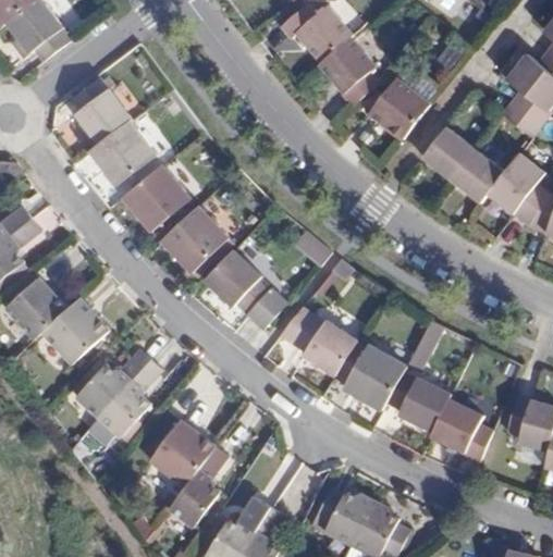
[(33,0),(0,0),(0,19),(3,23),(4,21),(33,0)]
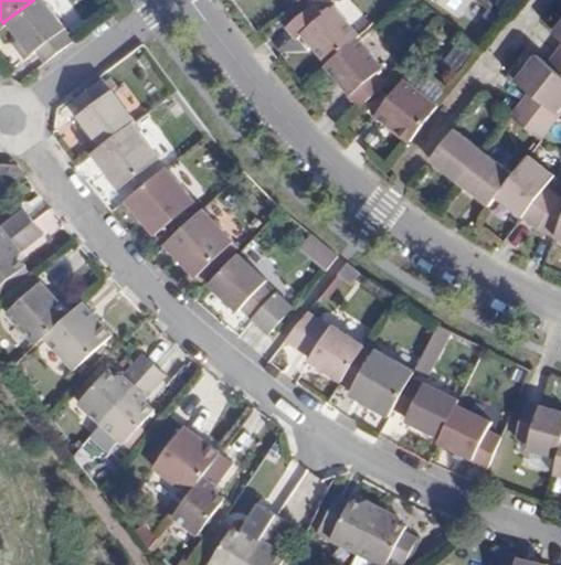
[(33,51),(41,61),(70,40),(60,28),(61,24),(41,0),(33,0),(4,21),(17,36),(29,54),(33,51)]
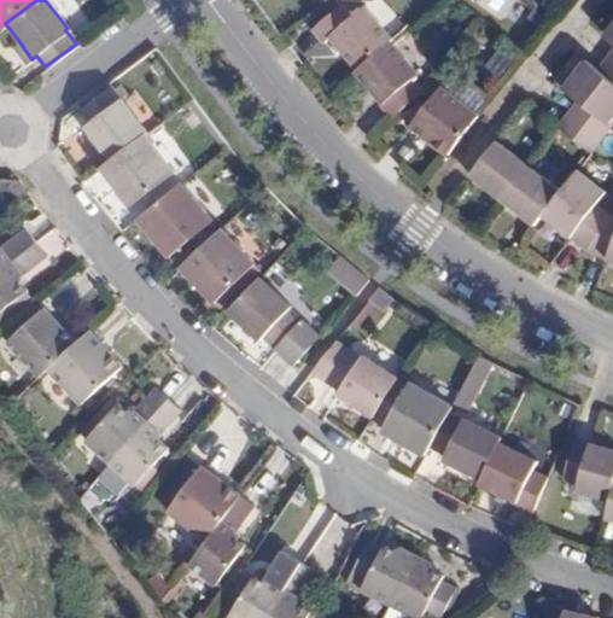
[(476,0),(498,18),(512,0),(476,0)]
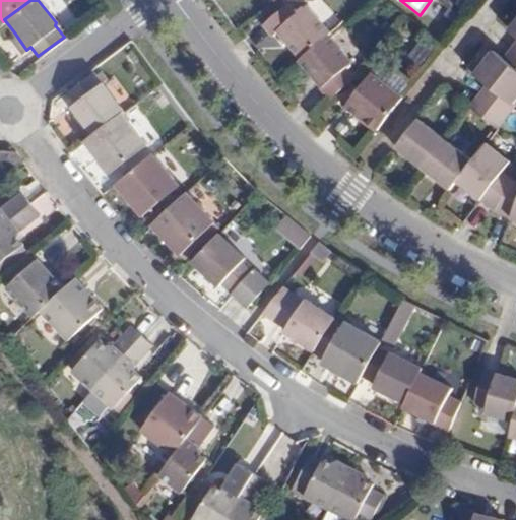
[(298,57),(326,34),(329,31),(305,4),(295,12),(286,3),(262,23),(271,34),(275,30),(298,57)]
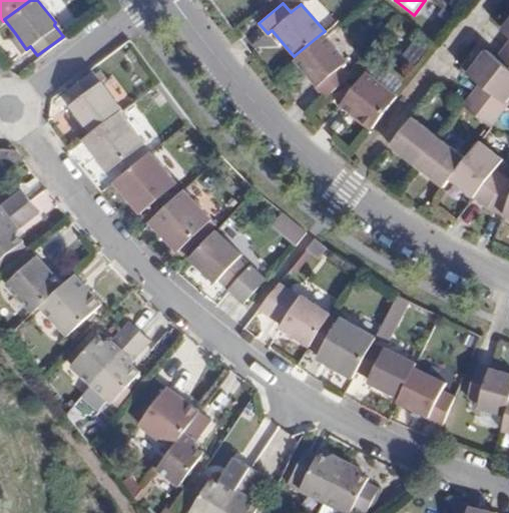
[(476,85),(459,105),(486,128),(505,105),(503,102),(508,94),(508,16),(498,31),(508,40),(493,58),(483,51),(464,75),(476,85)]
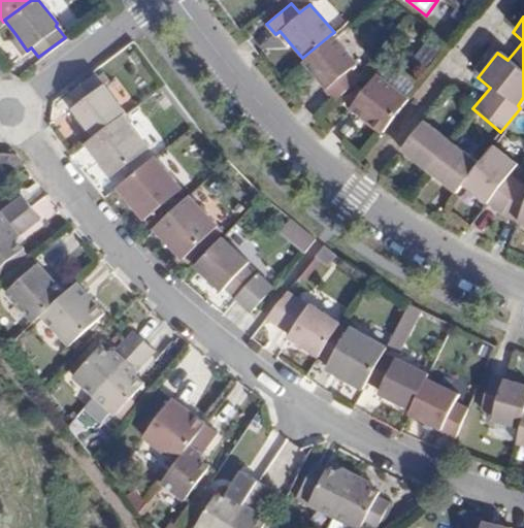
[(21,56),(27,51),(15,34),(8,40),(21,56)]
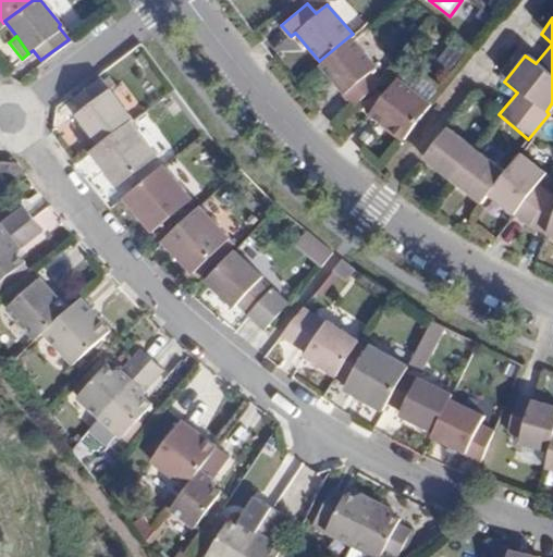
[(341,96),(351,106),(372,88),(375,86),(376,85),(368,74),(376,69),(349,36),(319,61),(317,63),(343,94),(341,96)]
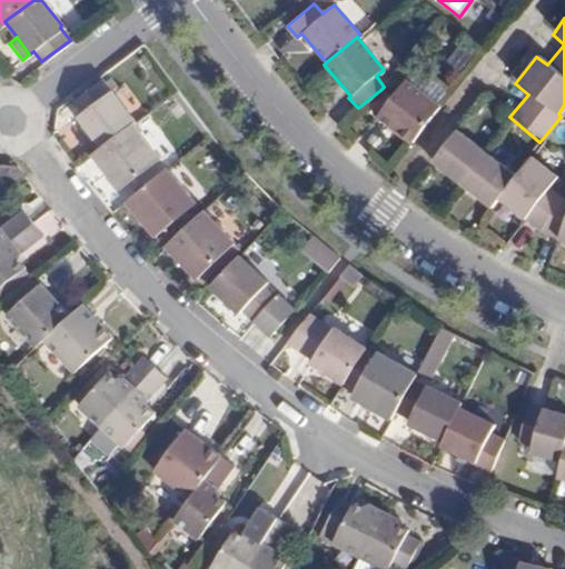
[(415,71),(406,82),(433,102),(442,92),(415,71)]
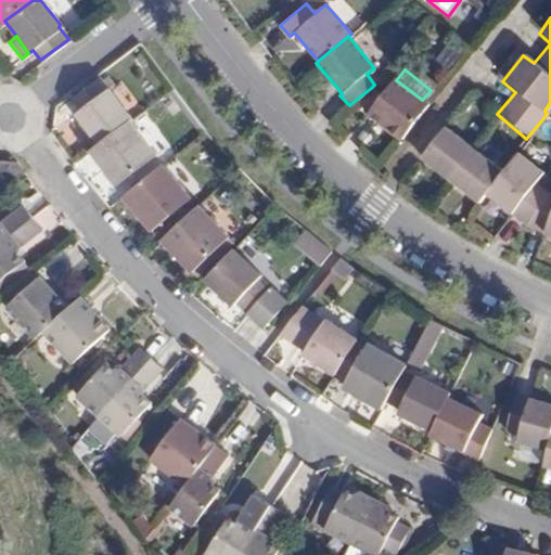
[(129,119),(97,77),(68,98),(77,110),(73,113),(95,143),(127,120),(129,119)]
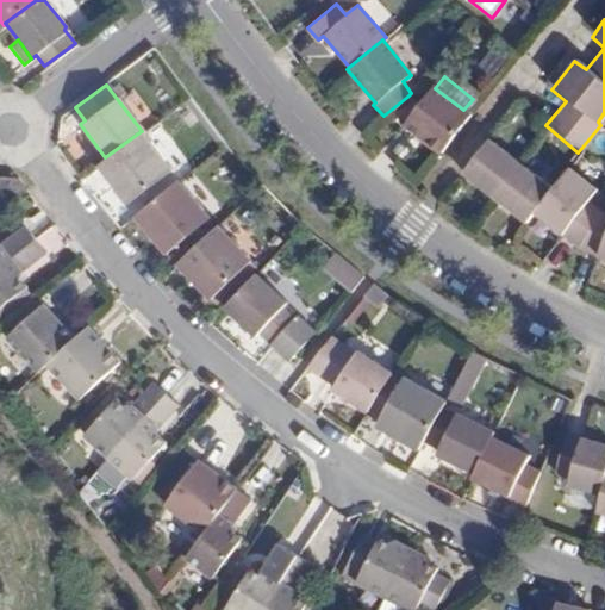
[(403,126),(437,155),(468,113),(463,110),(435,88),(434,87),(419,106),(405,123),(403,126)]
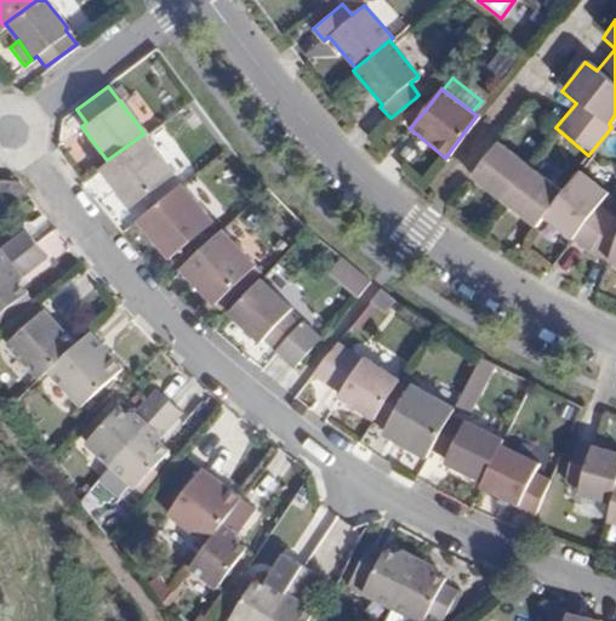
[(412,125),(427,108),(415,98),(401,117),(412,125)]
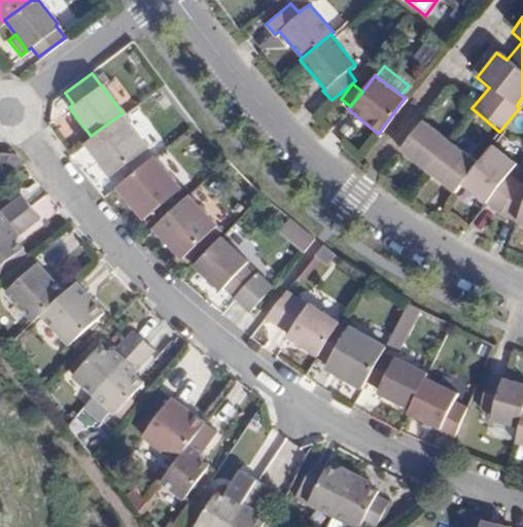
[(120,114),(91,136),(83,141),(108,175),(146,147),(120,114)]
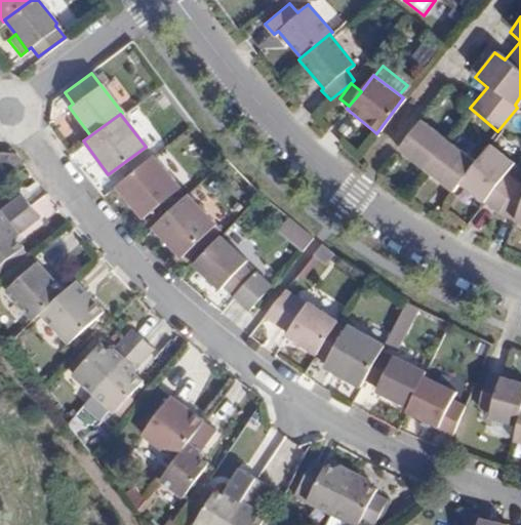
[(396,150),(449,191),(457,180),(495,209),(520,219),(520,182),(514,179),(505,172),(511,164),(486,145),(473,162),(419,120),(396,150)]
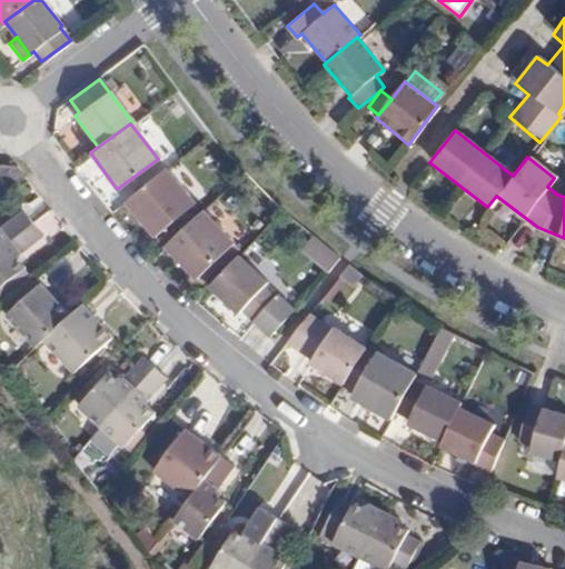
[(191,203),(165,168),(124,201),(152,236),(191,203)]
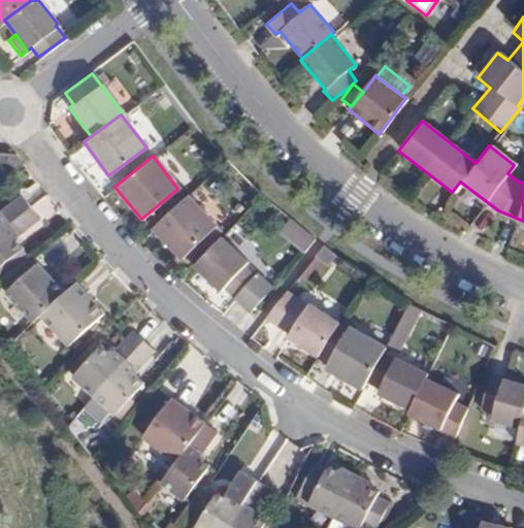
[(0,228),(28,206),(19,196),(0,208),(0,228)]
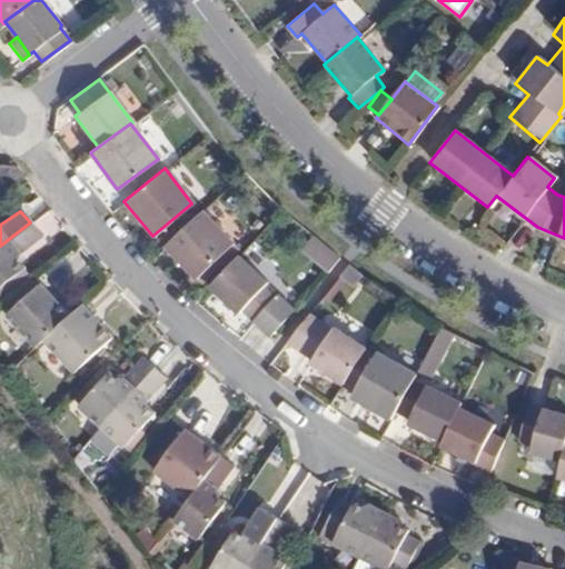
[(236,248),(200,211),(162,246),(192,277),(211,259),(218,266),(236,248)]
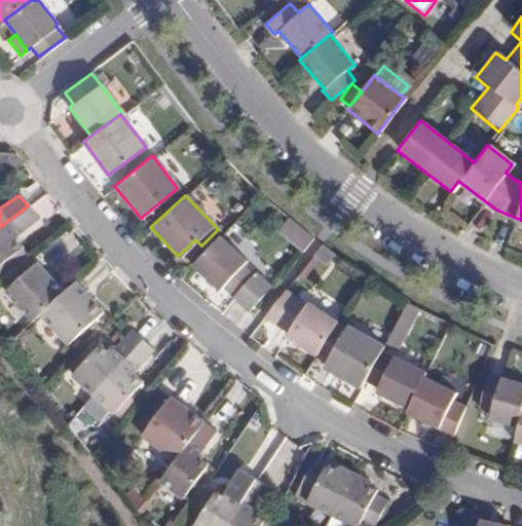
[(0,261),(4,258),(12,268),(27,255),(13,236),(37,218),(28,205),(0,227),(0,261)]
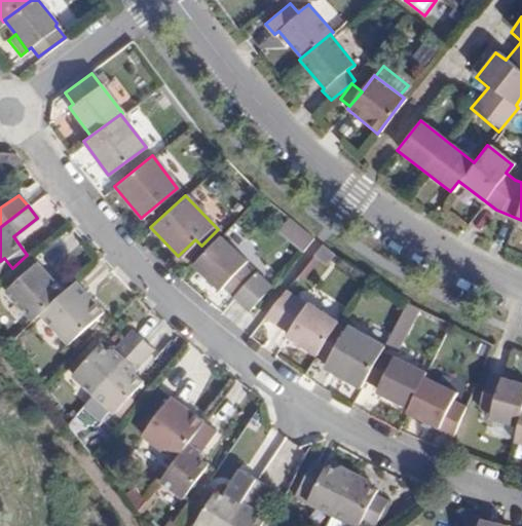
[(285,217),(273,230),(297,250),(308,236),(285,217)]
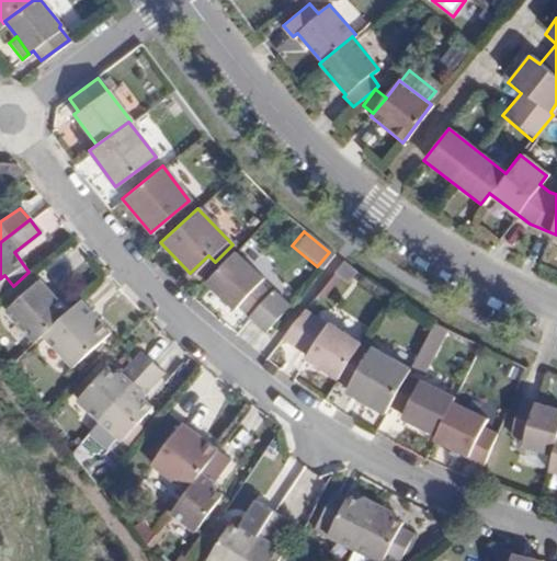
[(261,278),(232,251),(204,282),(234,308),(237,305),(247,316),(260,301),(276,316),(286,305),(260,279),(261,278)]
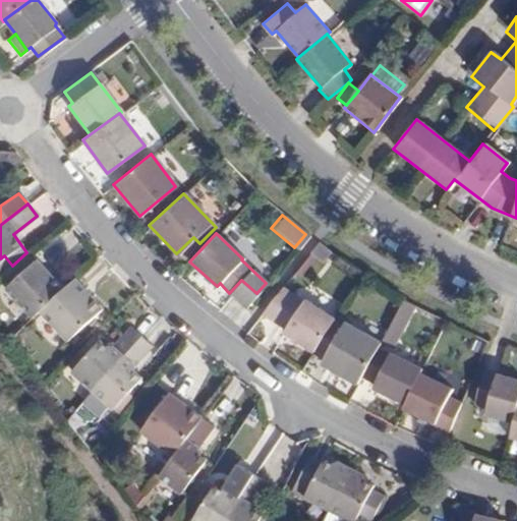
[(183,261),(199,243),(193,237),(176,253),(183,261)]
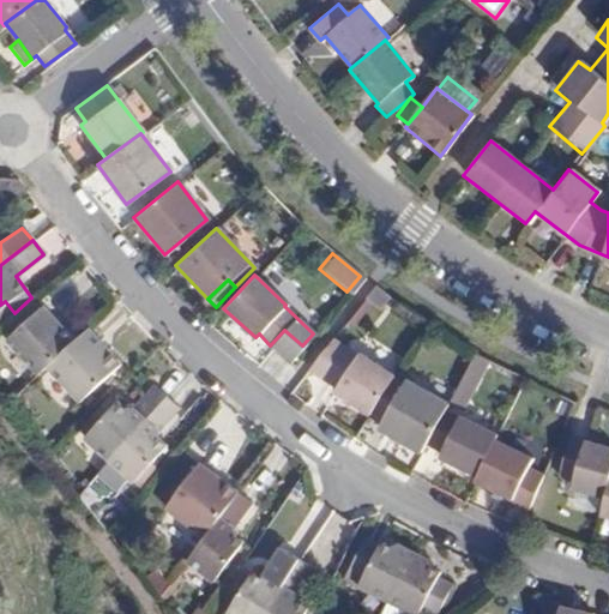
[(387,299),(374,288),(347,323),(353,326),(369,305),(379,312),(389,300),(387,299)]
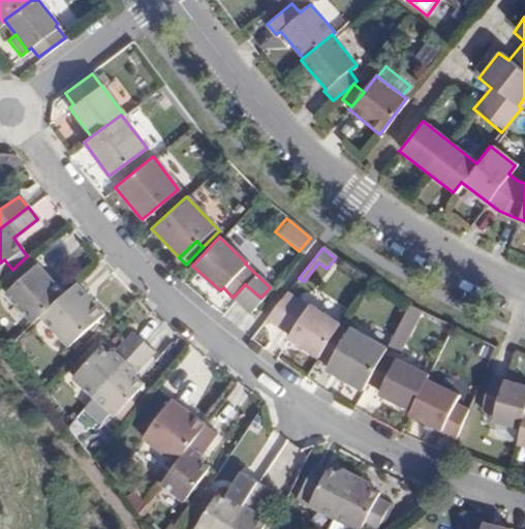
[(0,280),(12,270),(4,259),(0,262),(0,280)]
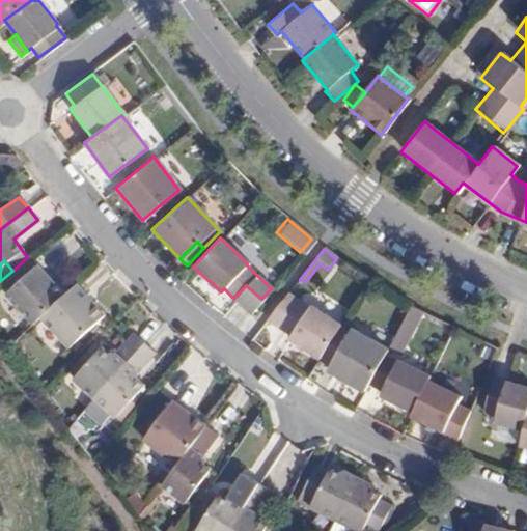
[(5,295),(31,324),(39,316),(62,295),(35,266),(5,295)]
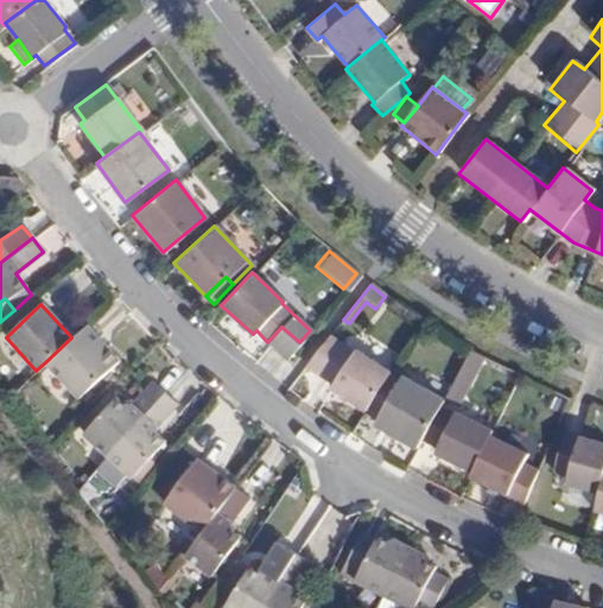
[(118,361),(84,325),(71,337),(45,362),(78,398),(118,361)]
